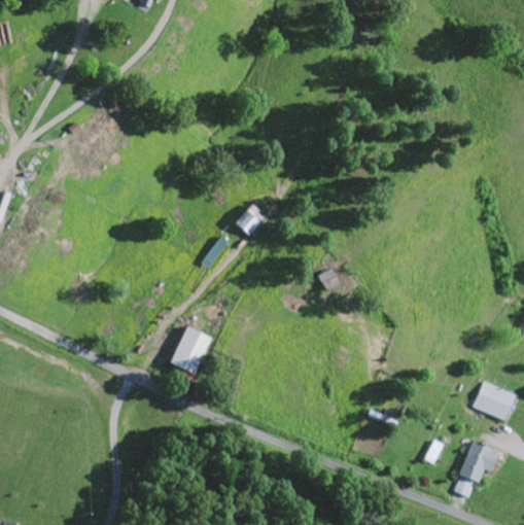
[(252,203),(266,215),(248,236),(235,223),(252,203)]
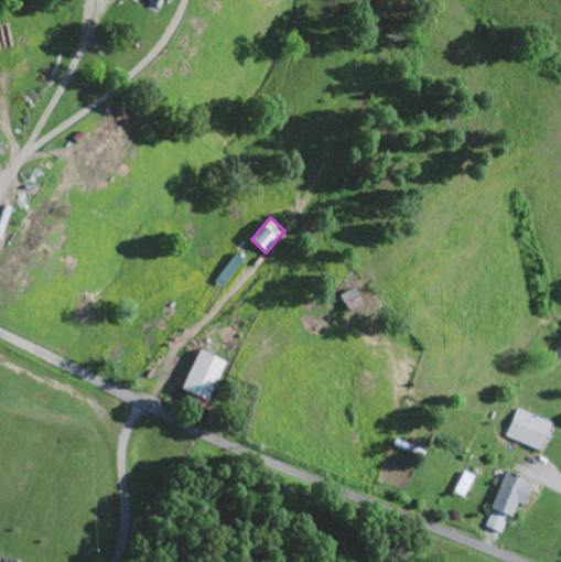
[(238,252),(245,258),(226,281),(219,277),(238,252)]
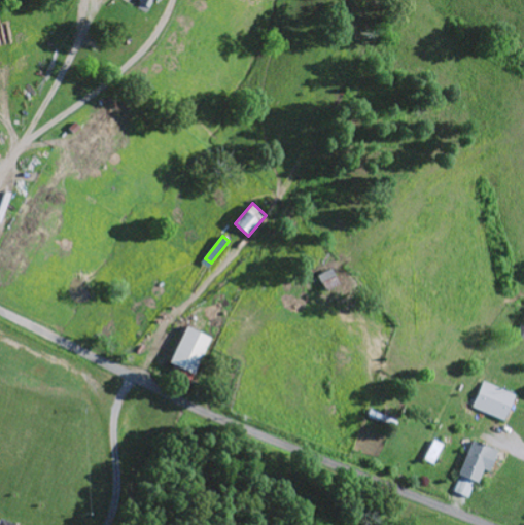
[(317,275),(330,269),(341,290),(328,298),(317,275)]
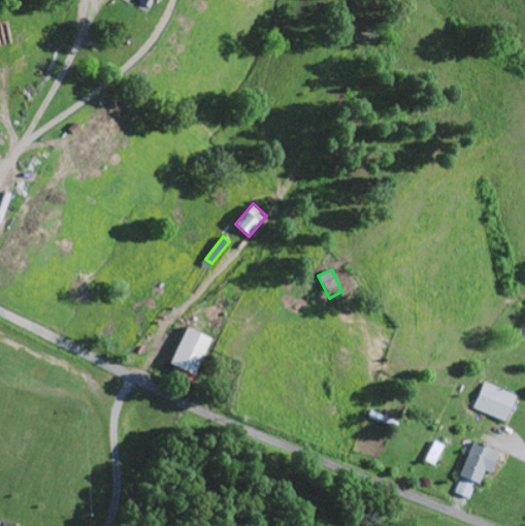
[(187,327),(211,338),(194,374),(170,362),(187,327)]
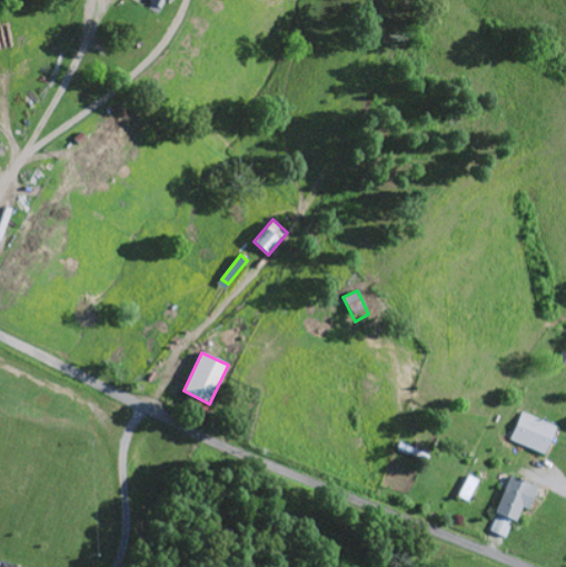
[(510,438),(522,411),(556,427),(544,454),(510,438)]
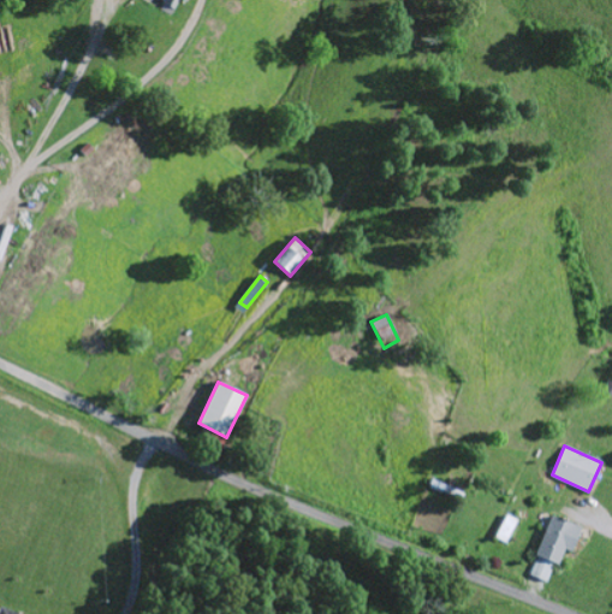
[(431,483),(433,478),(467,494),(463,500),(431,483)]
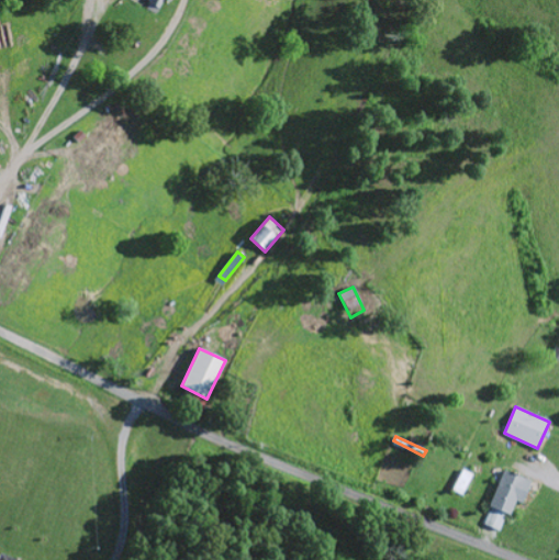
[(464,468),(473,473),(462,495),(453,490),(464,468)]
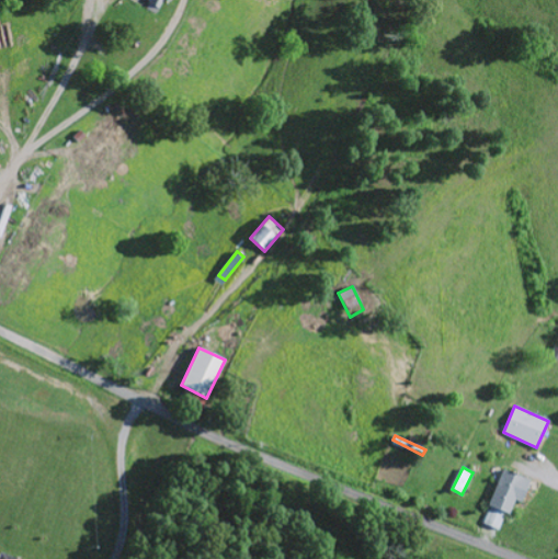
[(503,470),(527,481),(520,501),(513,499),(508,513),(489,504),(503,470)]
